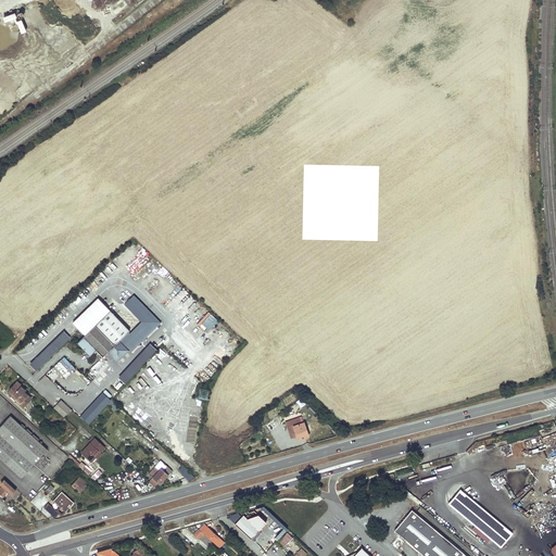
[(27,32),(23,19),(19,21),(16,12),(3,16),(5,22),(16,19),(22,33),(27,32)]
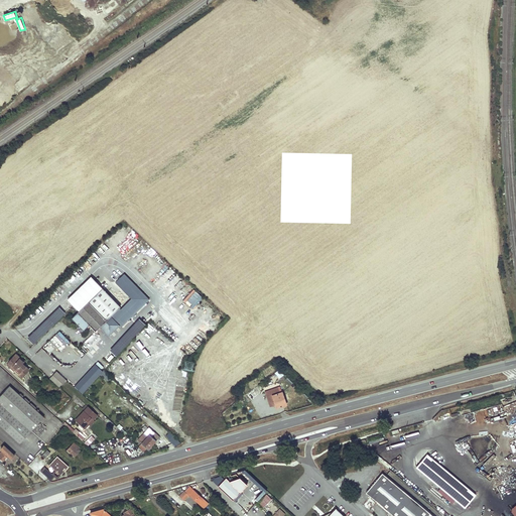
[(135,264),(132,267),(137,272),(140,269),(135,264)]
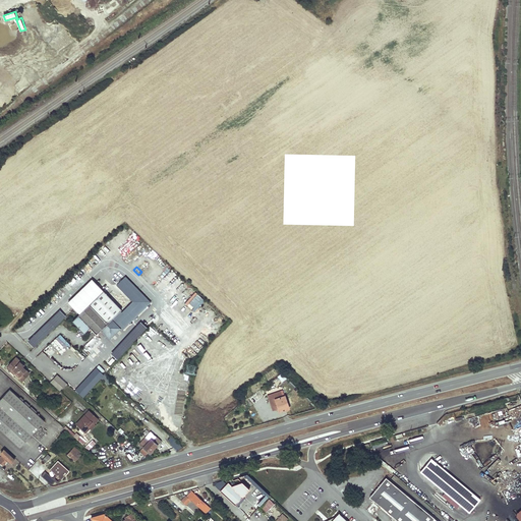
[(87,308),(72,322),(79,329),(84,335),(91,329),(92,330),(103,319),(117,305),(104,291),(90,305),(87,308)]
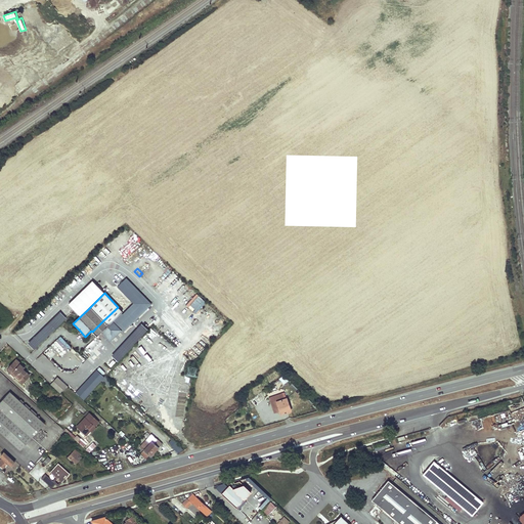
[(92,332),(97,337),(102,331),(111,340),(120,331),(112,322),(122,312),(118,307),(103,320),(92,332)]
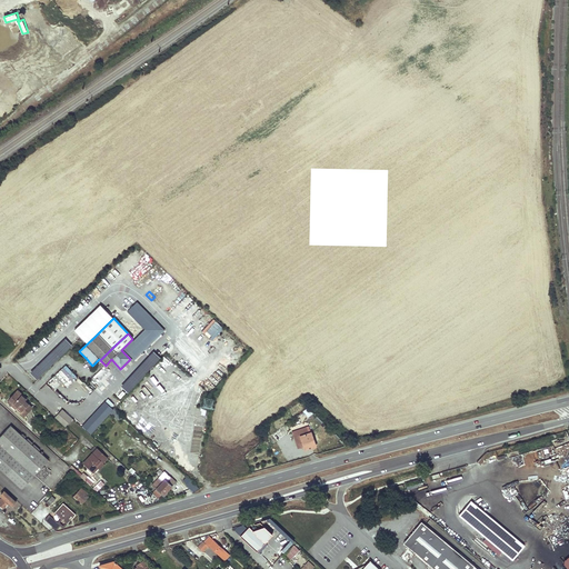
[(238,350),(233,356),(239,361),(245,356),(238,350)]
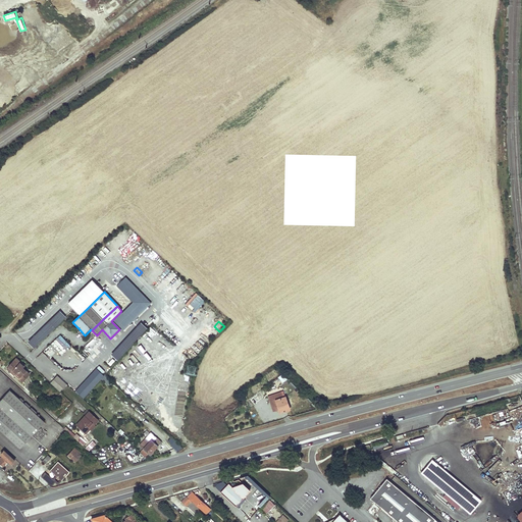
[(89,348),(96,355),(106,346),(98,338),(89,348)]
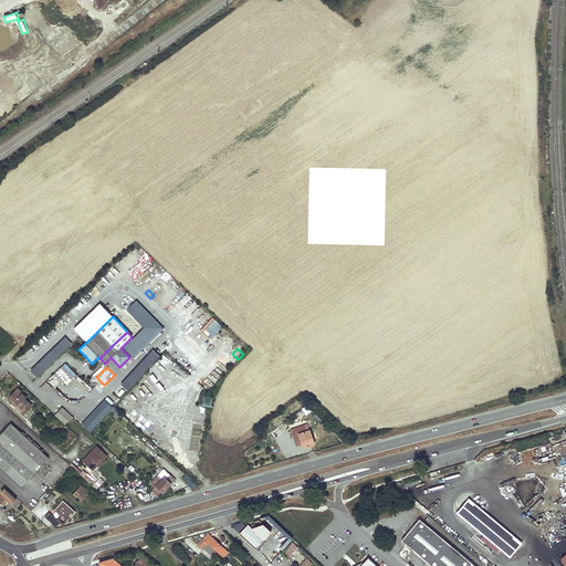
[(149,371),(146,375),(152,381),(155,379),(149,371)]
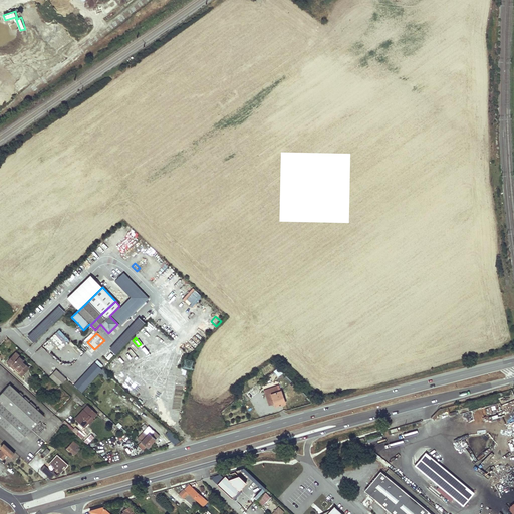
[(136,353),(140,350),(133,341),(125,347),(130,353),(134,350),(136,353)]
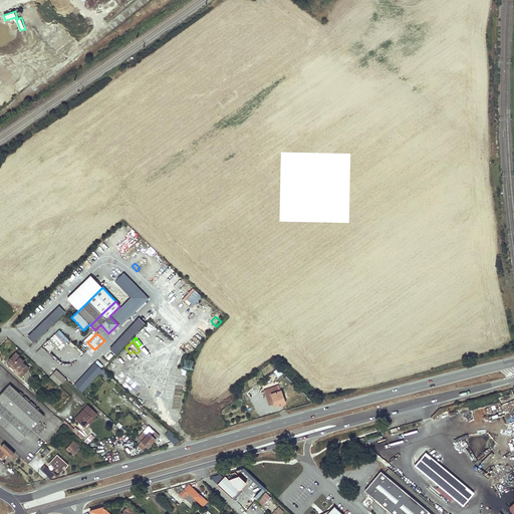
[(16,352),(8,360),(16,367),(15,369),(22,375),(29,368),(22,362),(24,360),(16,352)]
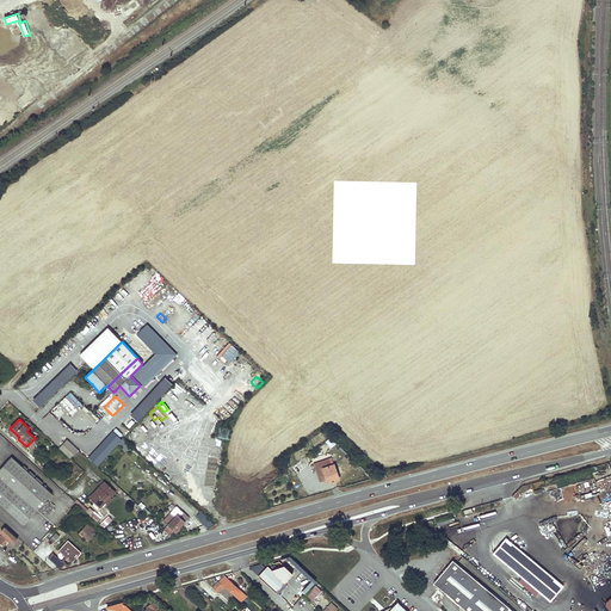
[(10,429),(7,432),(17,440),(18,439),(19,437),(10,429)]
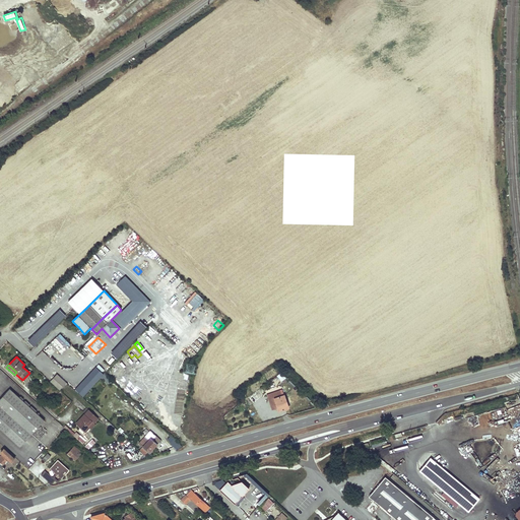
[(280,373),(276,376),(282,382),(285,378),(280,373)]
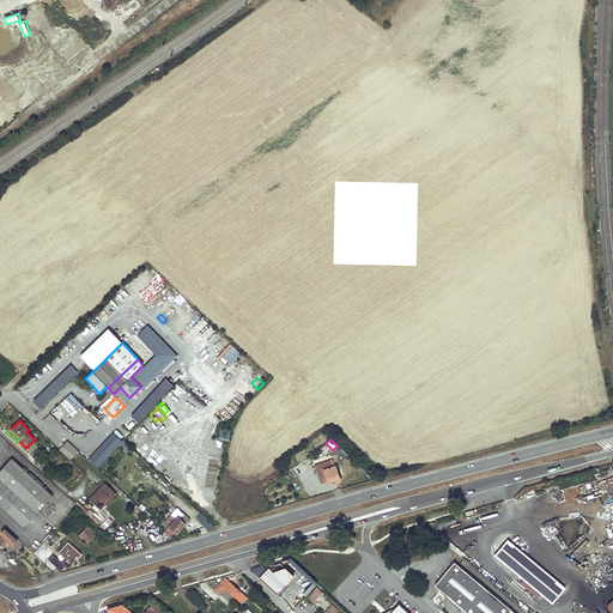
[(59,449),(67,457),(76,449),(67,442),(59,449)]
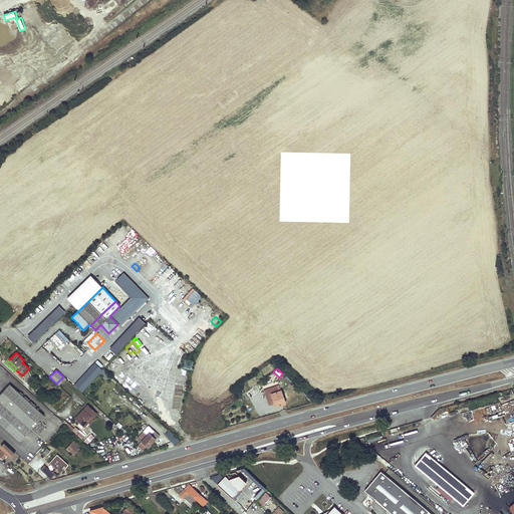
[(63,376),(56,383),(58,386),(65,378),(63,376)]
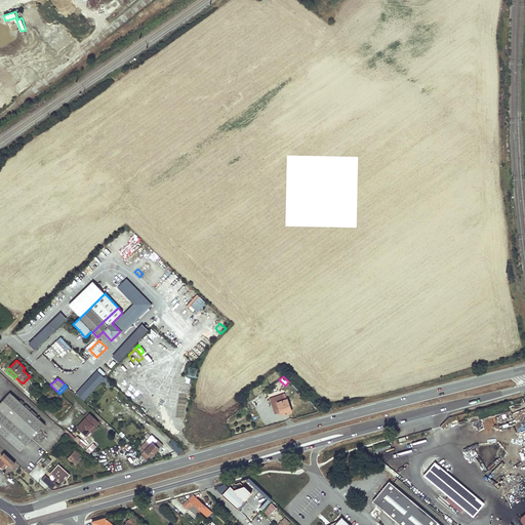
[(10,393),(0,403),(0,410),(32,439),(45,425),(10,393)]
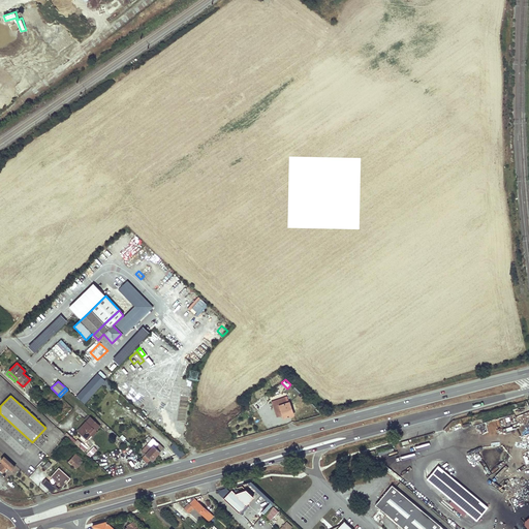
[(288,396),(272,401),(277,417),(281,415),(280,412),(281,411),(282,415),(283,418),(294,415),(288,396)]
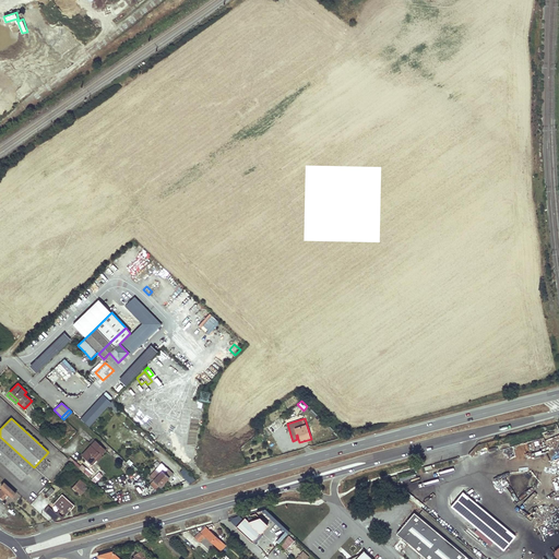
[(0,461),(22,480),(34,467),(0,437),(0,461)]
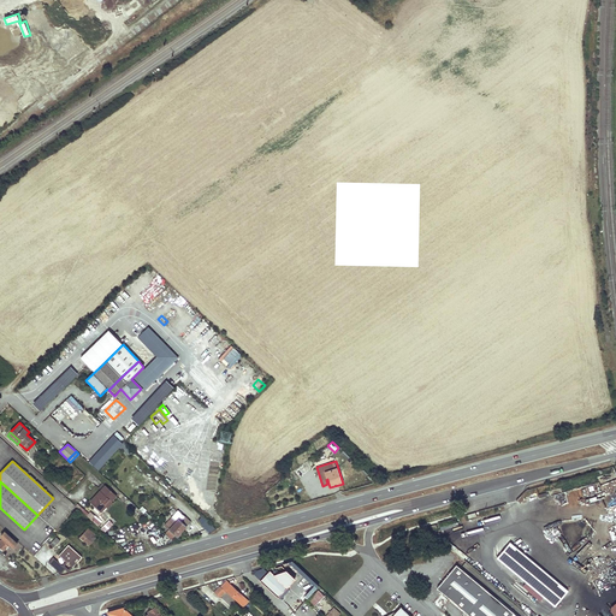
[(116,497),(106,486),(101,491),(90,502),(100,511),(106,507),(111,502),(116,497)]
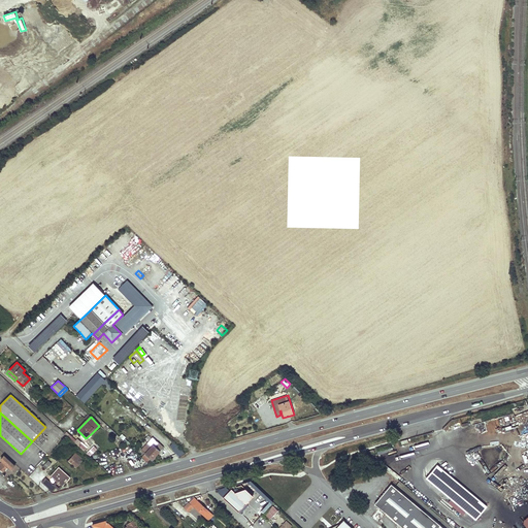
[(74,442),(79,447),(84,443),(77,438),(74,442)]
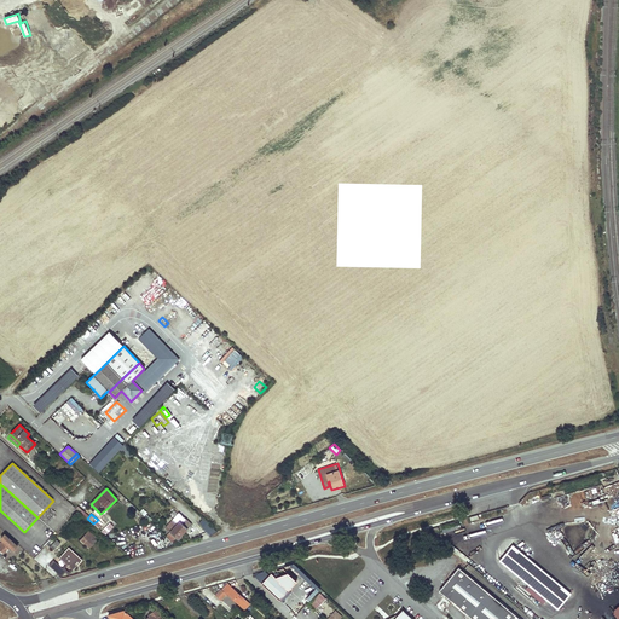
[(180,521),(169,532),(178,539),(191,525),(186,520),(183,524),(180,521)]
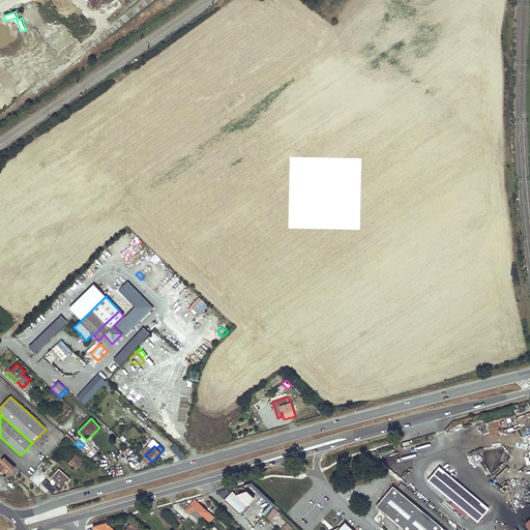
[(177,447),(174,451),(175,453),(175,454),(180,459),(185,455),(177,447)]
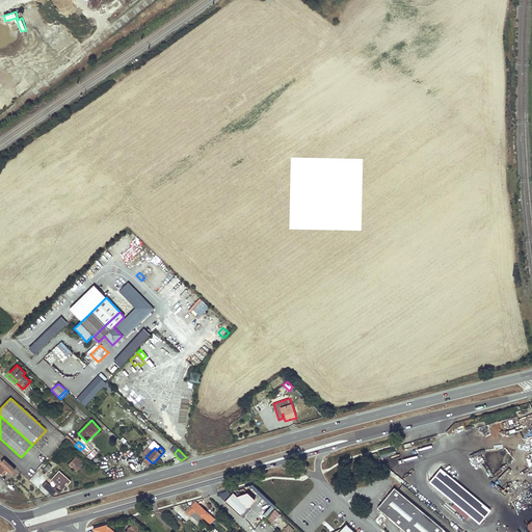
[(76,457),(70,464),(77,471),(82,464),(80,463),(81,461),(76,457)]
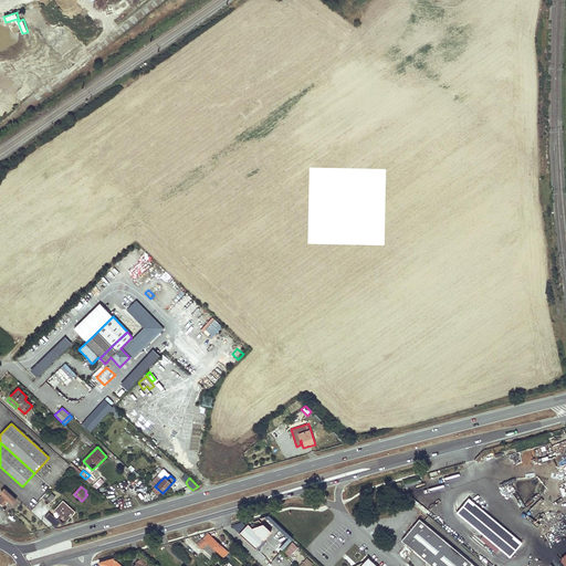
[(0,503),(2,506),(9,500),(12,503),(16,500),(4,489),(1,493),(3,494),(0,498),(0,496),(0,503)]
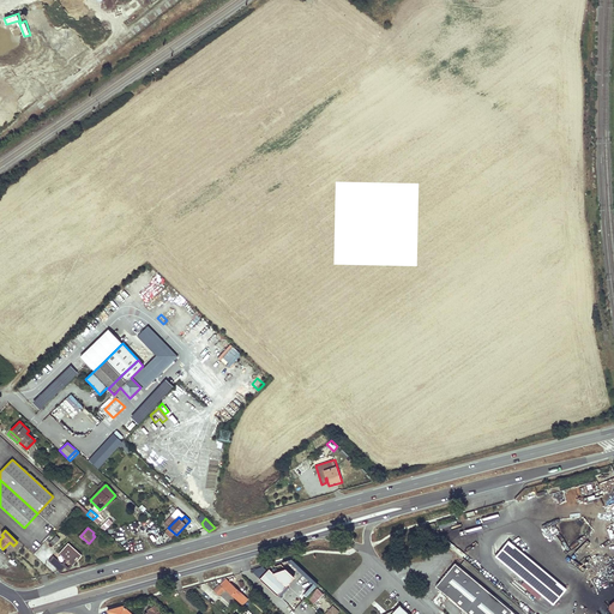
[(56,536),(50,542),(54,546),(60,539),(56,536)]
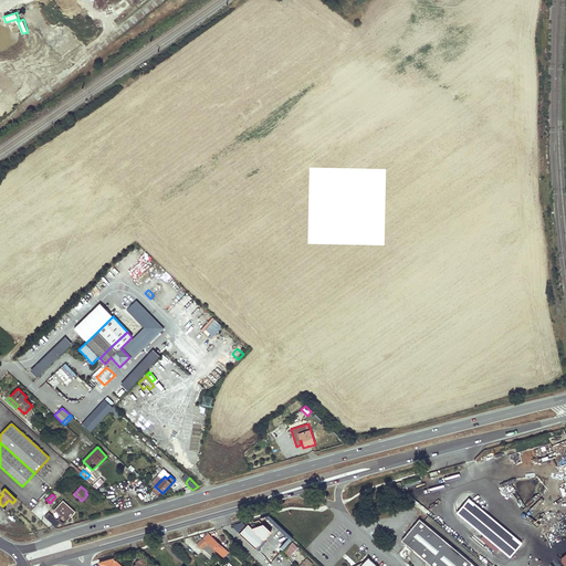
[(522,543),(469,499),(458,512),(510,557),(522,543)]
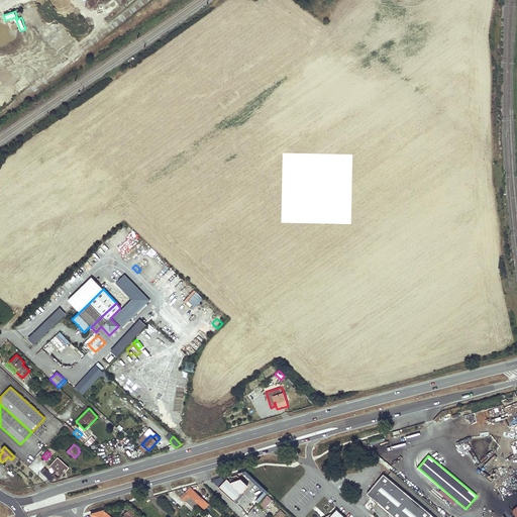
[(58,457),(49,466),(61,475),(68,468),(58,457)]
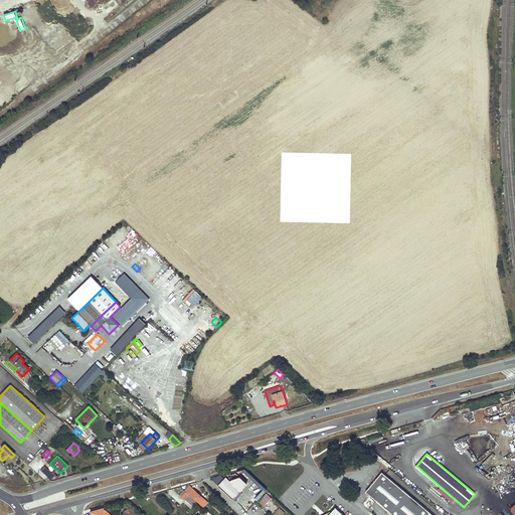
[(44,467),(40,471),(49,479),(53,475),(44,467)]
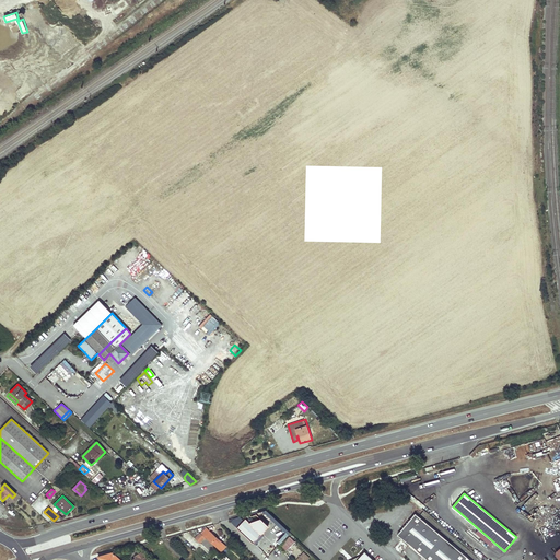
[(465,559),(468,557),(417,513),(399,534),(430,559),(465,559)]
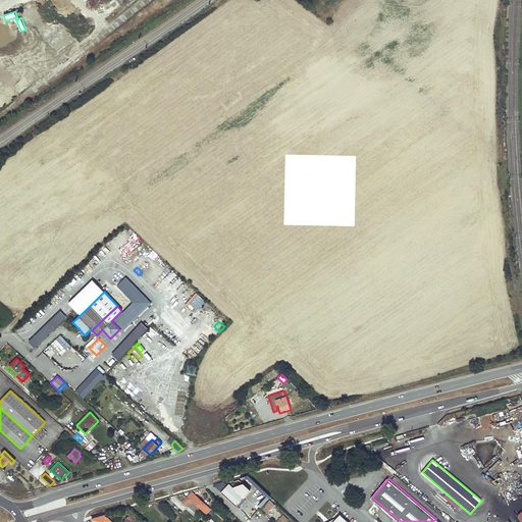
[(228,485),(224,482),(218,484),(216,486),(238,507),(239,506),(238,504),(245,497),(251,490),(240,479),(229,483),(228,485)]
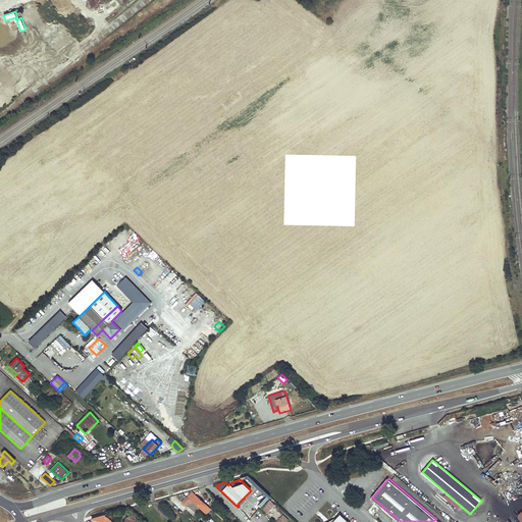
[(22,492),(23,486),(9,483),(7,489),(22,492)]
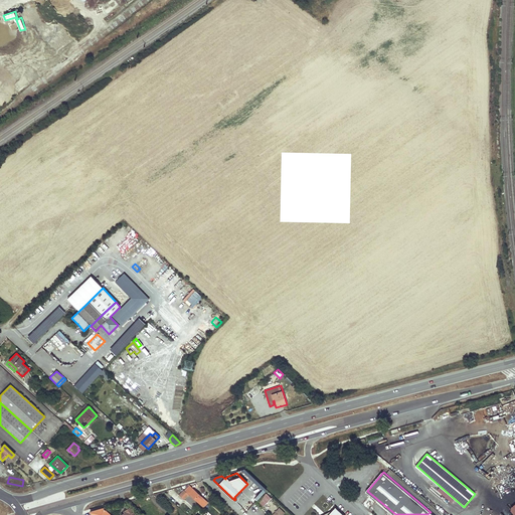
[(190,486),(186,491),(190,495),(190,494),(204,507),(208,502),(190,486)]
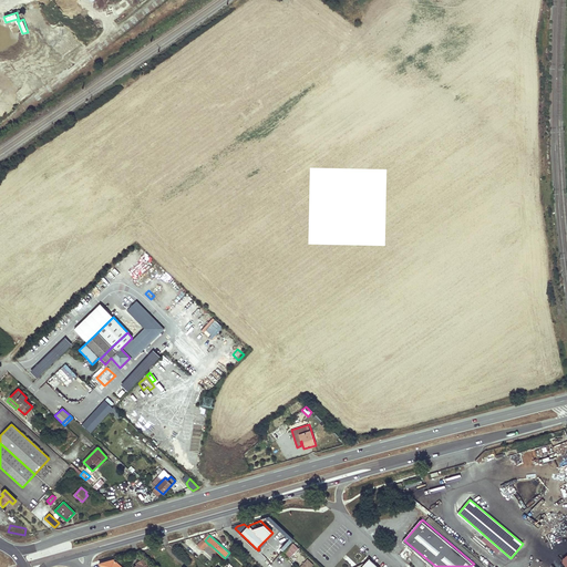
[(267,542),(266,539),(258,547),(259,549),(267,542)]
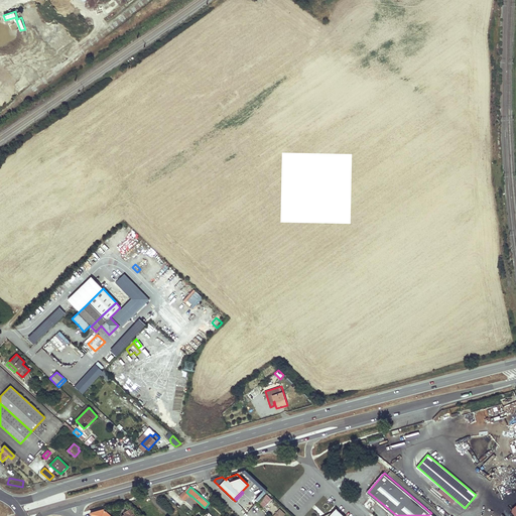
[(189,497),(184,492),(180,497),(185,501),(189,497)]
